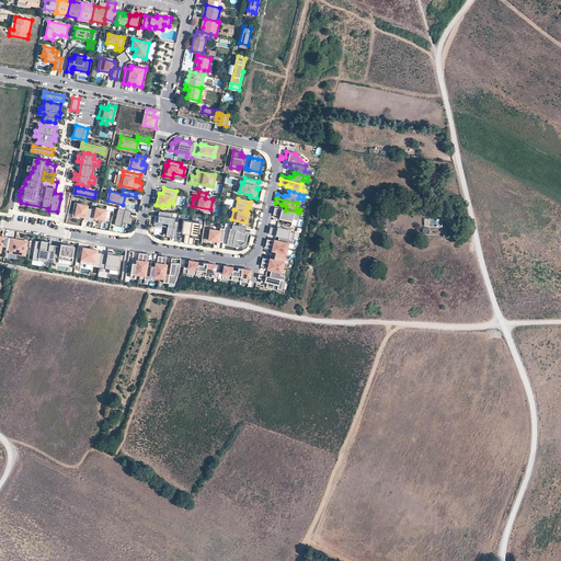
[(86,220),(90,221),(92,209),(89,208),(89,206),(77,203),(75,209),(78,210),(77,215),(86,217),(86,220)]
